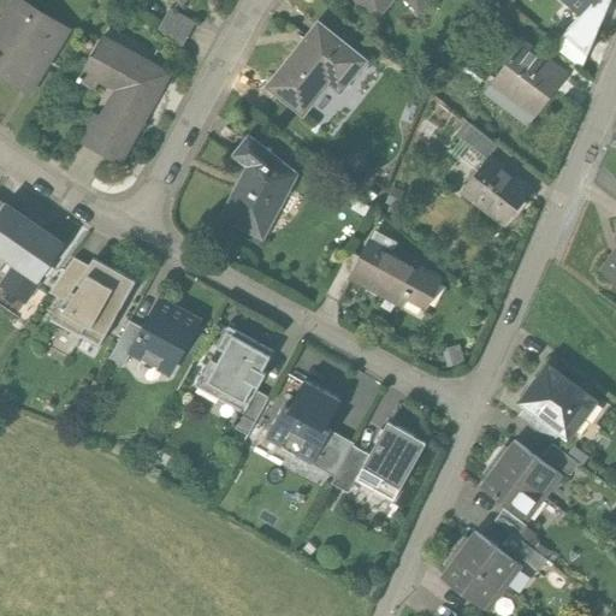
[(357,0),(378,16),(390,0),(357,0)]
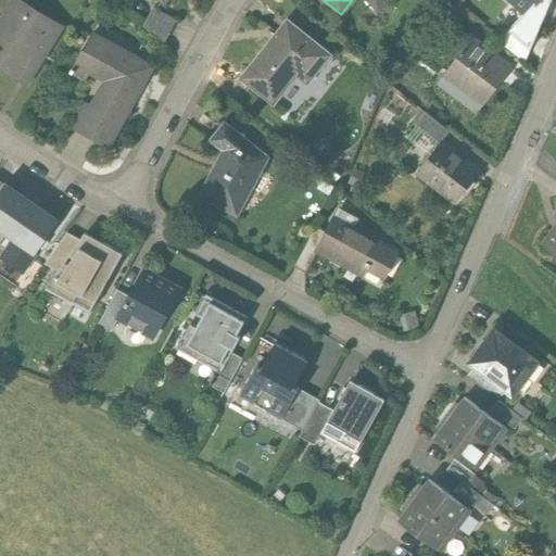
[(509,0),(526,15),(540,0),(509,0)]
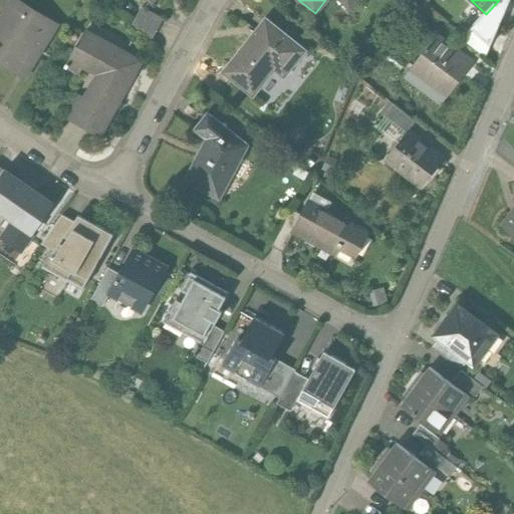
[(26,14),(11,6),(0,23),(0,60),(19,72),(34,47),(39,51),(54,27),(28,11),(26,14)]
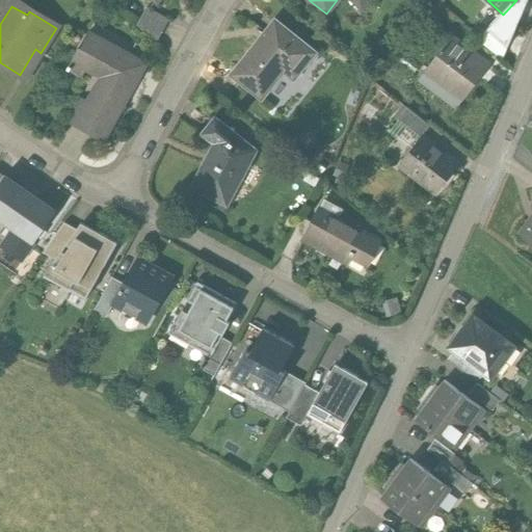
[(168,21),(147,9),(137,27),(157,43),(168,21)]
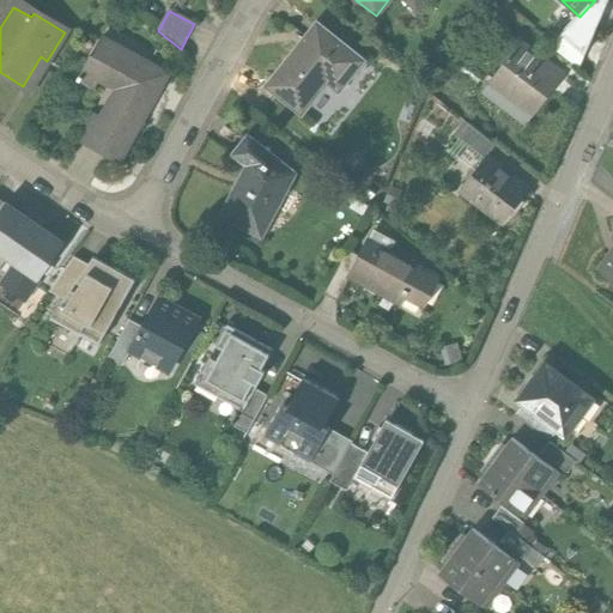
[(363,62),(316,25),(279,72),(280,73),(268,87),(302,115),(327,83),(339,92),(363,62)]
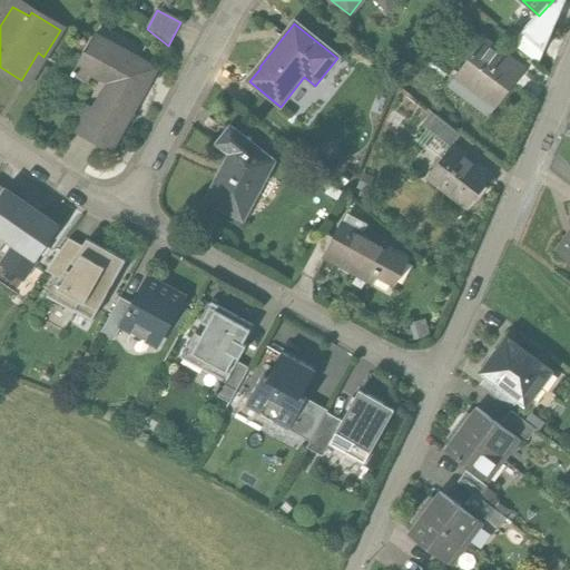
[(155,70),(94,36),(71,75),(75,77),(81,65),(112,82),(97,111),(95,114),(111,123),(99,146),(109,151),(155,70)]
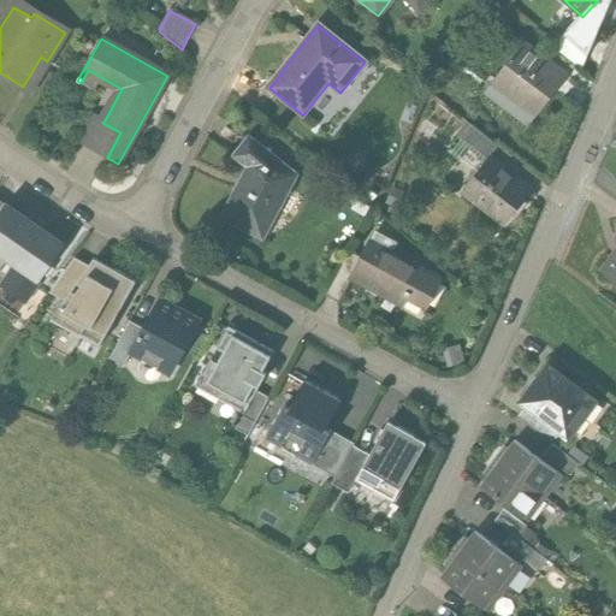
[(566,77),(522,43),(496,78),(485,93),(528,126),(542,111),(535,106),(549,89),(554,92),(564,78),(566,78),(566,77)]
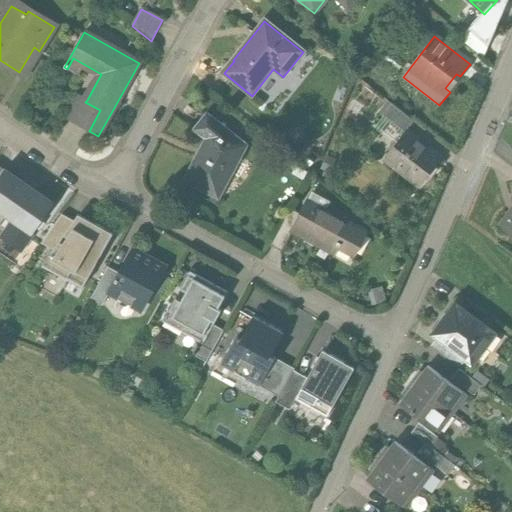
[(80,96),(68,119),(89,131),(100,110),(85,102),(87,100),(80,96)]
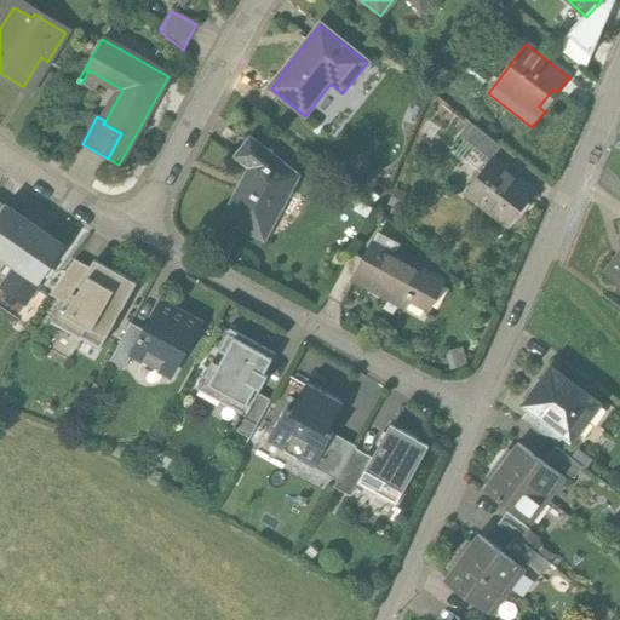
[(501,148),(476,127),(465,139),(492,160),(501,148)]
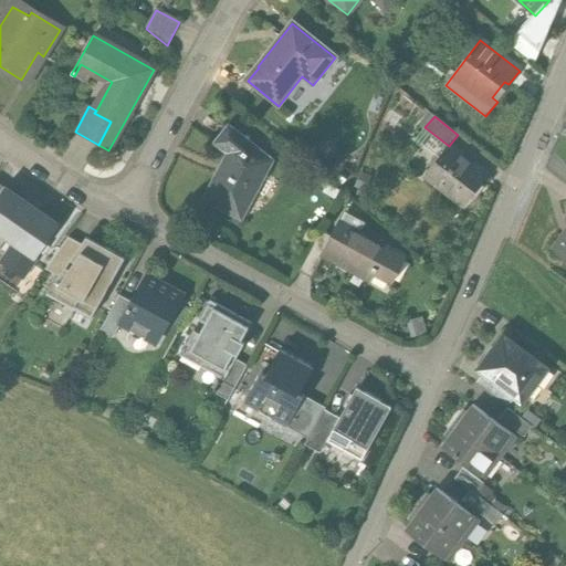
[(271,163),(229,128),(217,145),(233,157),(223,175),(219,173),(205,200),(236,216),(255,176),(259,178),(271,163)]
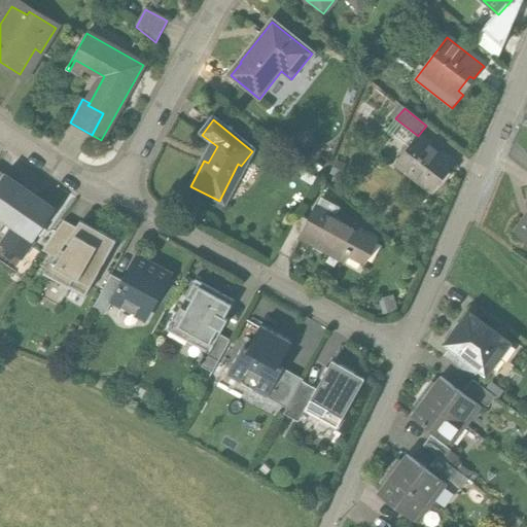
[(453,164),(418,136),(396,165),(431,192),(453,164)]
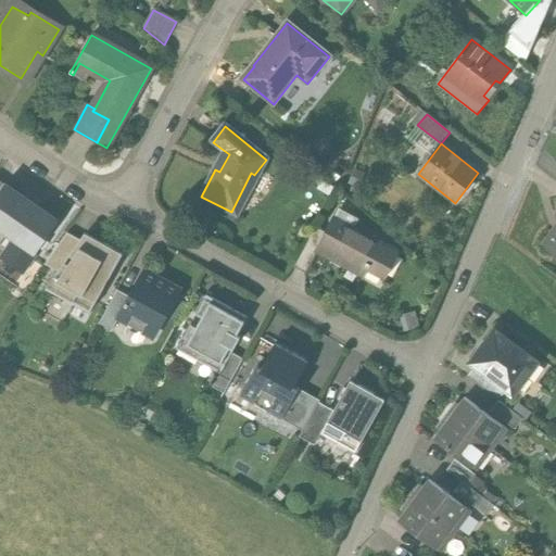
[(37,207),(4,185),(0,191),(0,229),(14,240),(37,207)]
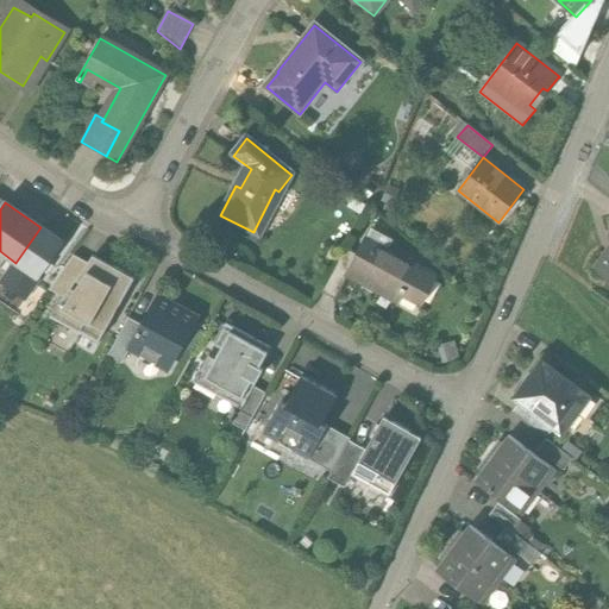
[(64,244),(41,227),(16,263),(1,282),(25,299),(64,244)]
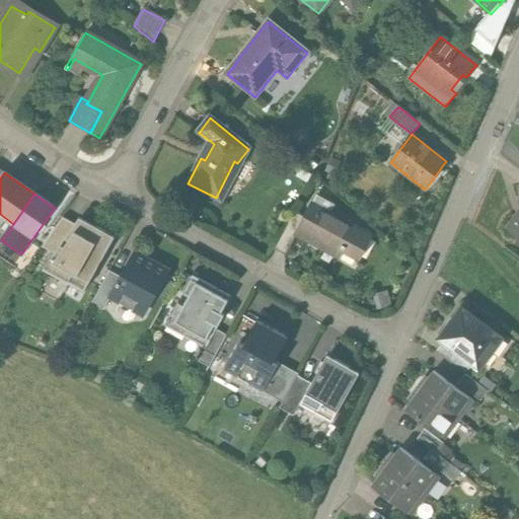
[(369,237),(311,206),(305,218),(296,234),(297,235),(319,247),(330,245),(332,241),(339,244),(341,250),(344,249),(358,257),(369,237)]
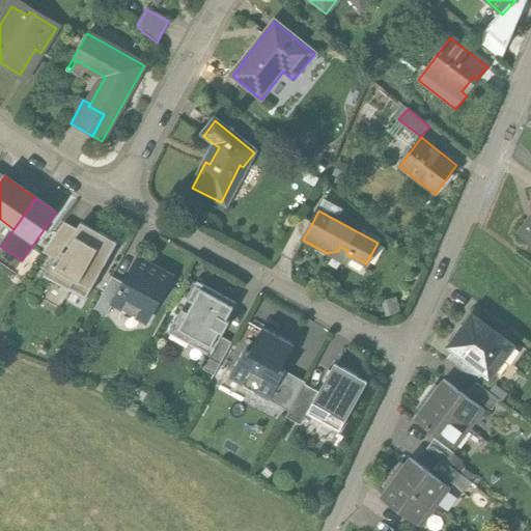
[(301,217),(280,256),(291,262),(304,241),(303,240),(312,223),(301,217)]
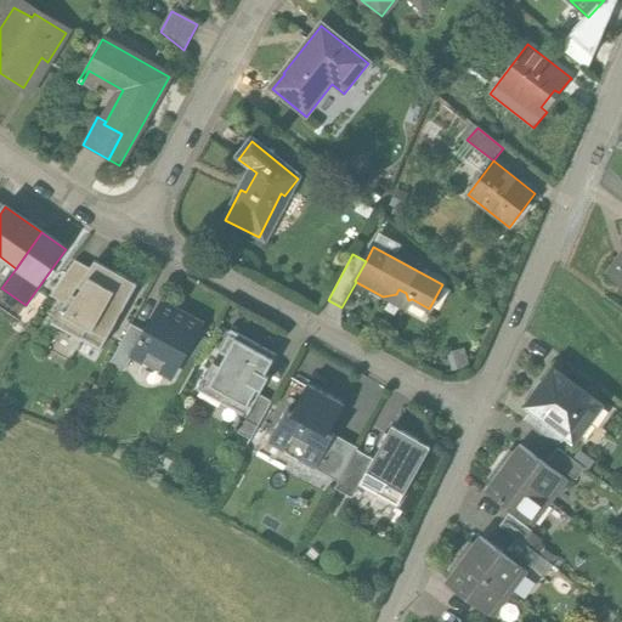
[(621,255),(606,277),(621,288),(621,255)]
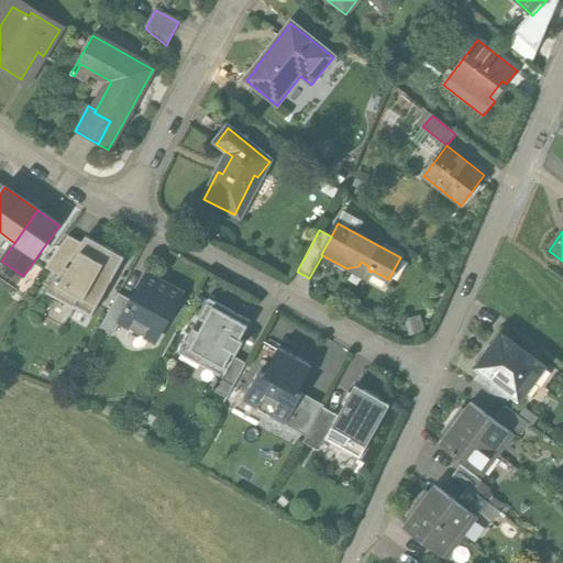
[(67,282),(81,261),(89,247),(75,238),(53,273),(67,282)]
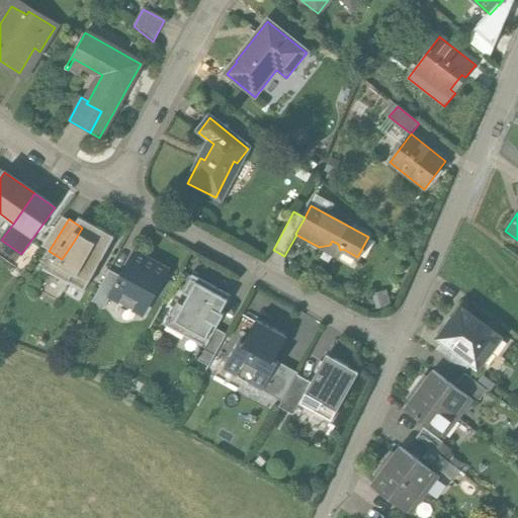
[(93,293),(122,245),(93,228),(83,245),(75,240),(62,259),(55,271),(93,293)]
